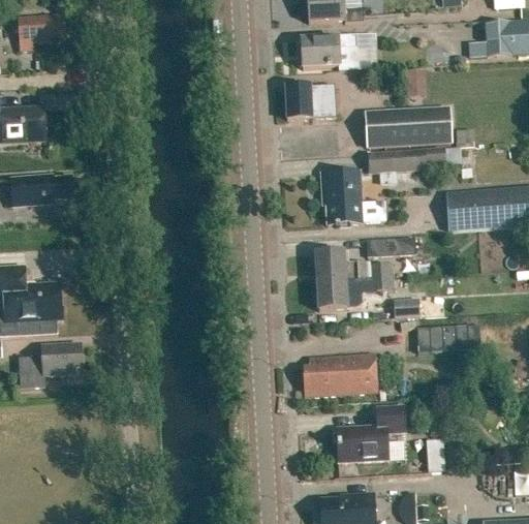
[(306,0),(308,22),(344,20),(344,21),(364,20),(363,6),(344,7),(343,0),(306,0)]
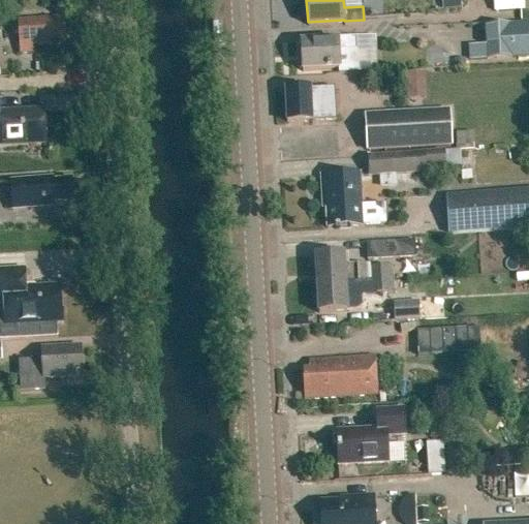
[(493,0),(494,9),(528,6),(528,0),(493,0)]
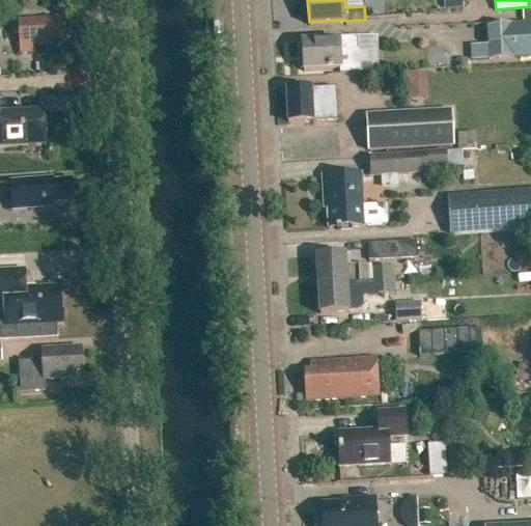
[(65,39),(64,14),(18,16),(20,43),(65,39)]
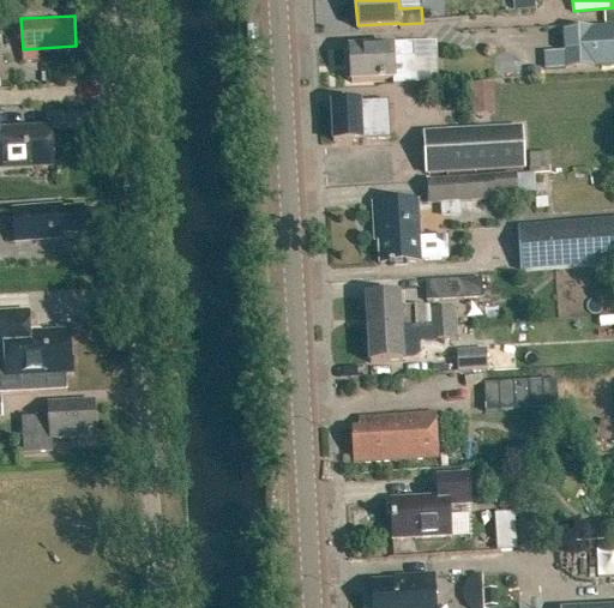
[(613,20),(594,23),(561,24),(564,65),(596,64),(613,61),(613,20)]
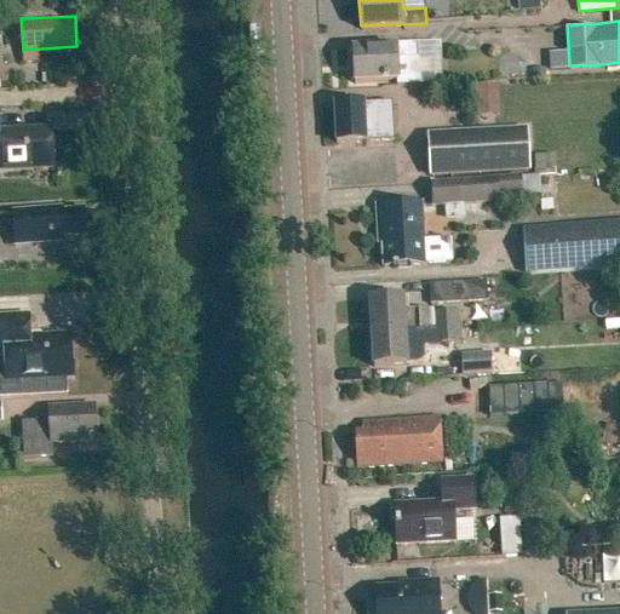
[(354,76),(354,79),(397,76),(399,80),(419,80),(417,39),(389,40),(389,42),(352,45),(354,63),(350,63),(350,76),(354,76)]
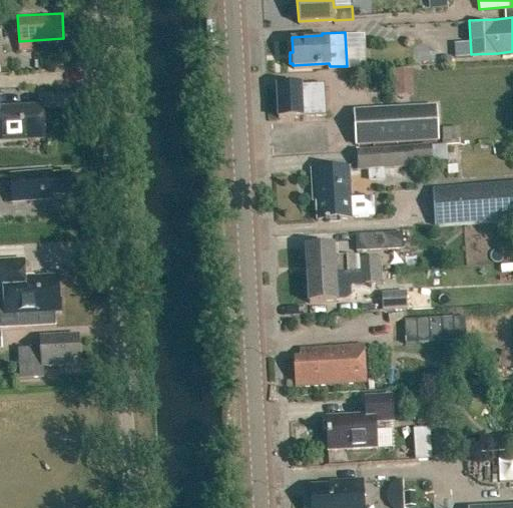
[(394,92),(413,91),(412,65),(393,66),(394,92)]
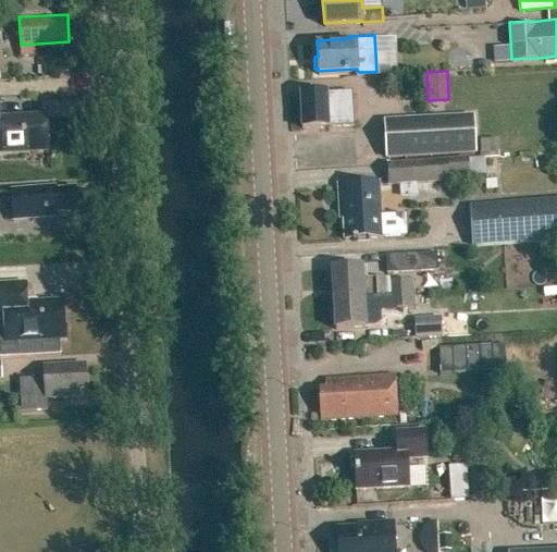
[(300,90),(301,125),(354,122),(351,87),(300,90)]
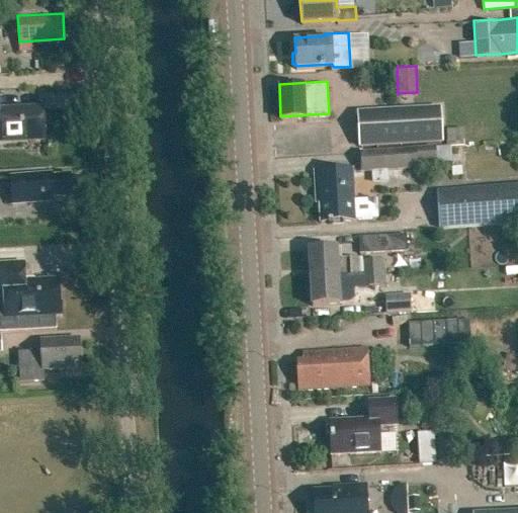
[(360,146),(444,141),(442,103),(358,107),(360,146)]
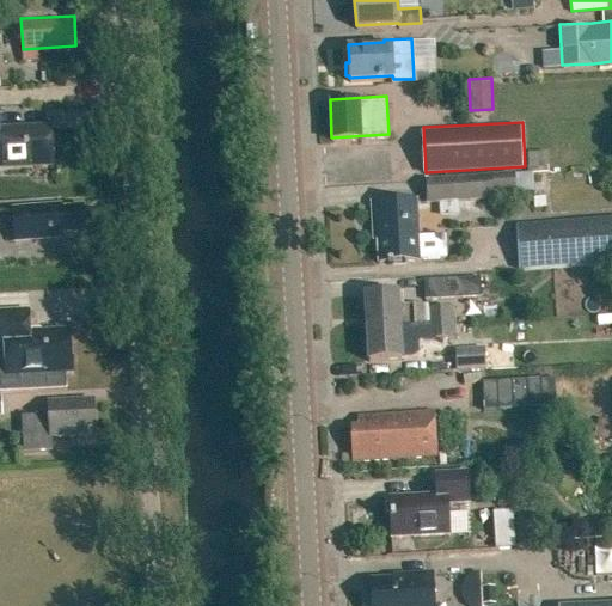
[(0,163),(26,163),(26,158),(51,157),(50,123),(0,124),(0,163)]
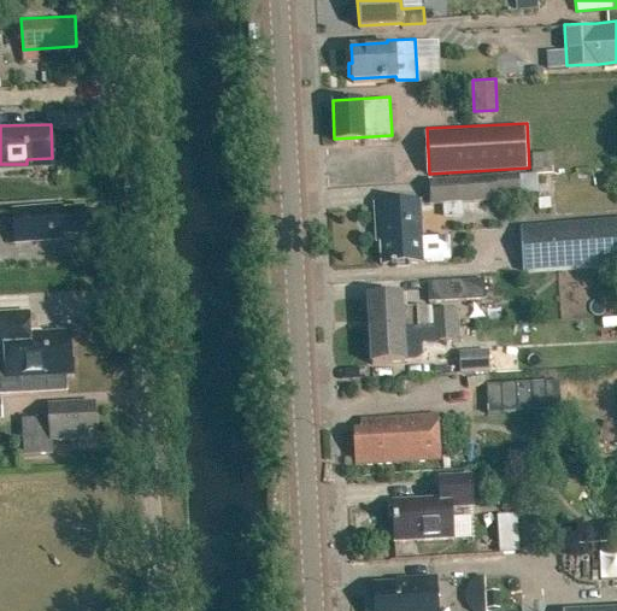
[(551,151),(532,151),(532,168),(552,166),(551,151)]
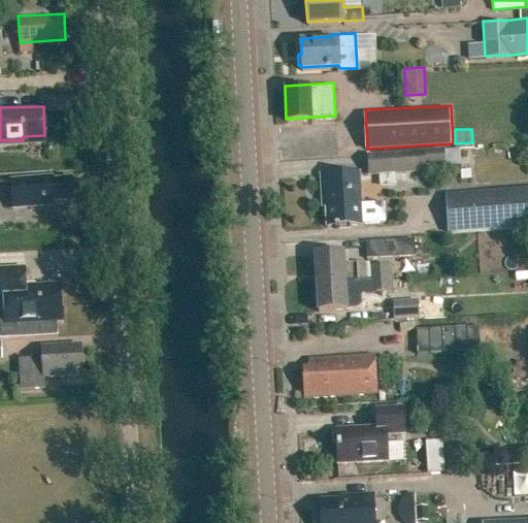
[(425,166),(444,164),(443,146),(423,148),(367,152),(368,172),(425,168),(425,166)]
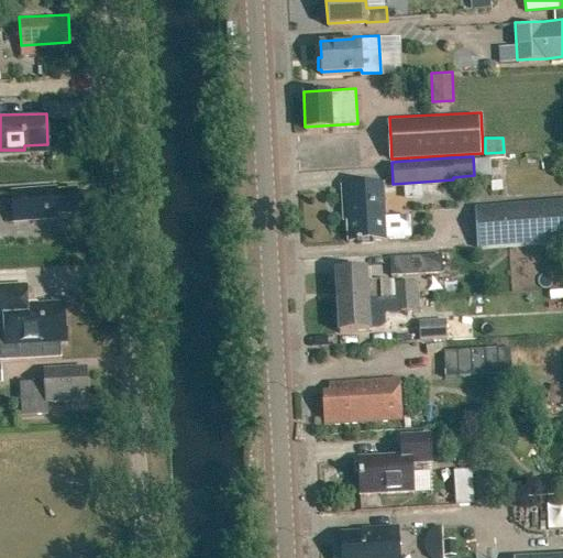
[(409,214),(384,215),(383,181),(341,183),(342,203),(345,203),(348,239),(385,237),(410,236),(409,214)]
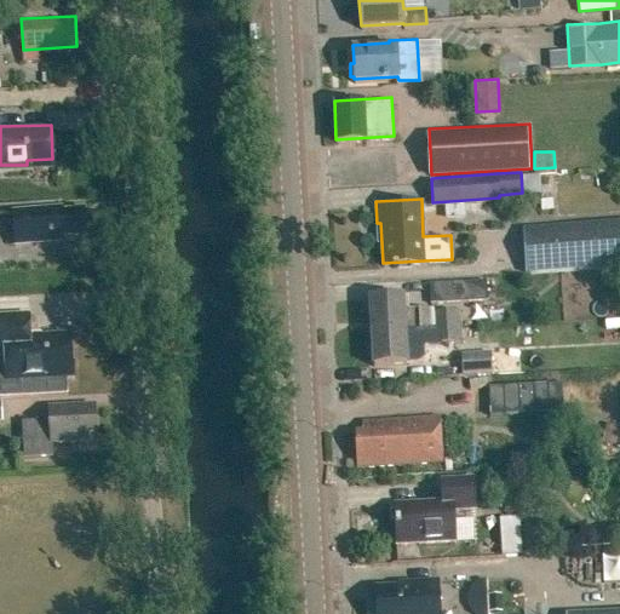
[(57,234),(85,231),(84,206),(62,207),(62,204),(12,207),(15,241),(57,237),(57,234)]
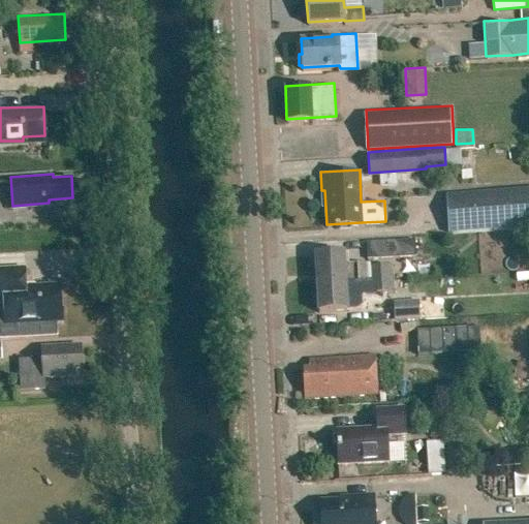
[(528,185),(446,192),(449,232),(528,225),(528,185)]
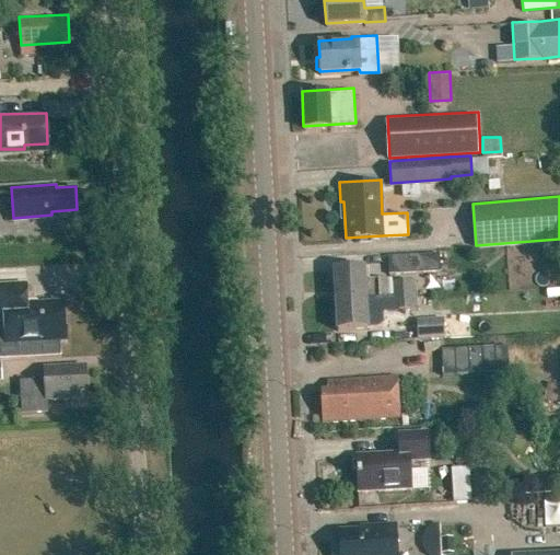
[(388,273),(440,269),(439,251),(387,253),(388,273)]
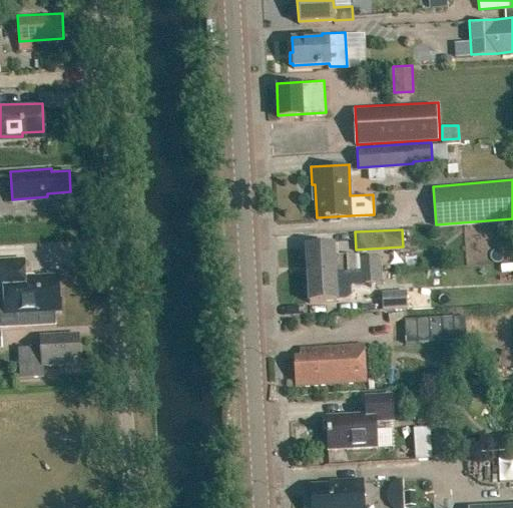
[(333,241),(306,243),(308,272),(348,269),(358,269),(358,262),(358,256),(358,252),(334,254),(333,241)]
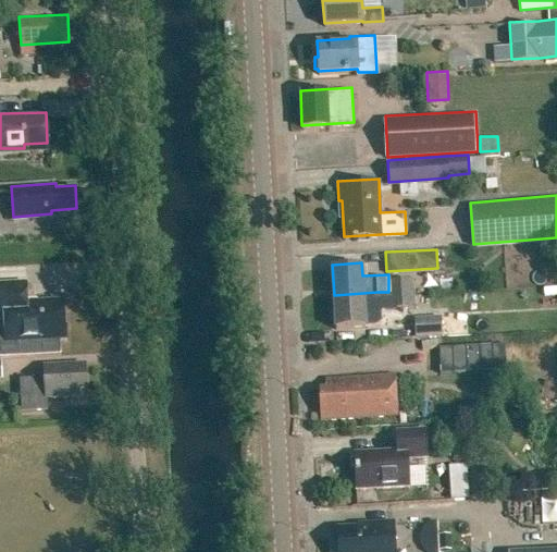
[(411,274),(391,276),(392,303),(412,303),(411,274)]
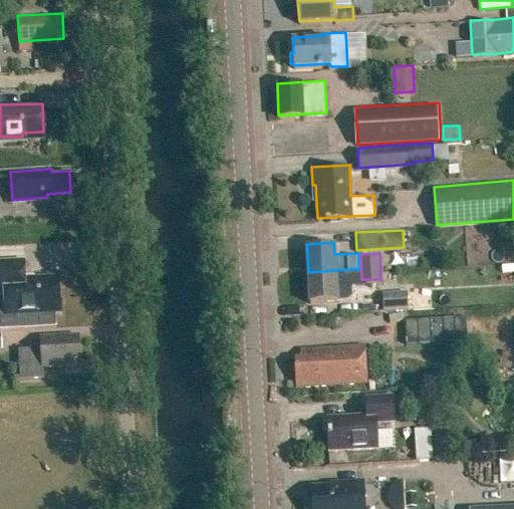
[(58,273),(24,275),(23,257),(0,258),(0,313),(2,314),(2,328),(56,325),(56,310),(60,309),(58,273)]
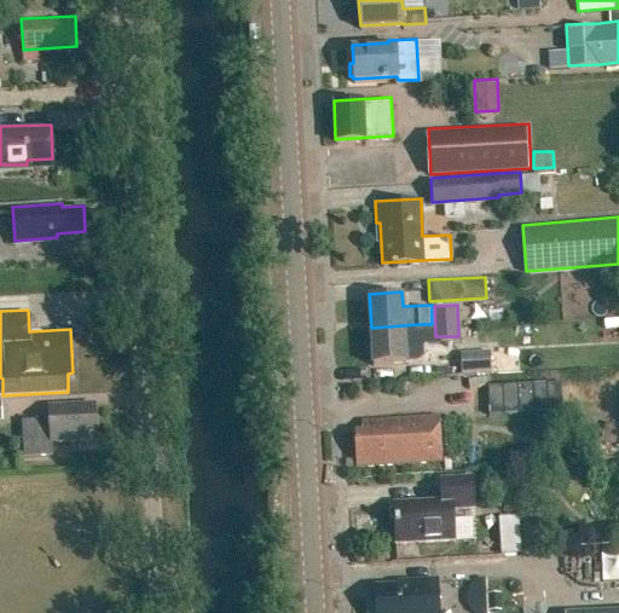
[(420,324),(371,328),(372,362),(405,359),(404,336),(420,335),(426,335),(433,335),(432,324),(420,324)]
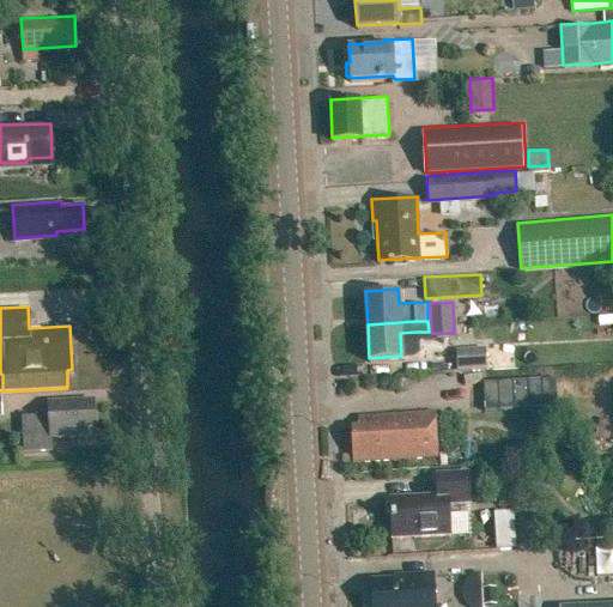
[(456,346),(457,366),(487,365),(486,345),(456,346)]
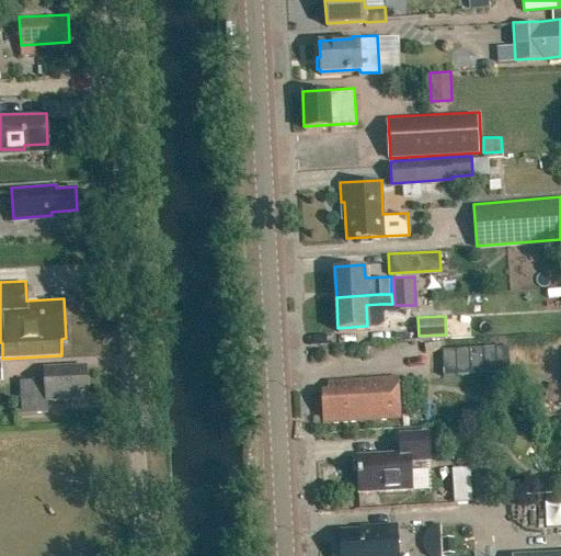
[(507,345),(442,348),(443,373),(508,371),(507,345)]
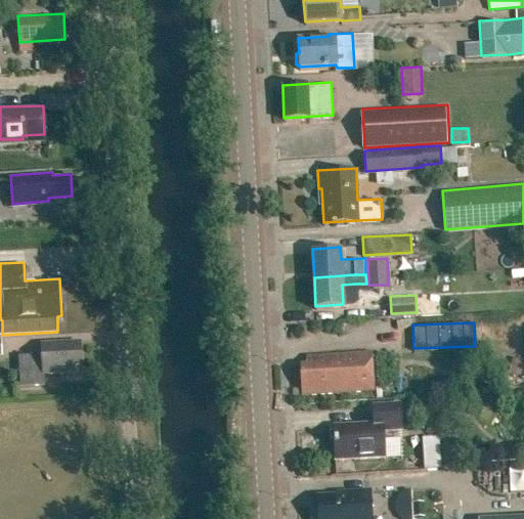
[(81,369),(79,339),(40,341),(41,352),(18,353),(19,384),(45,383),(44,372),(81,369)]
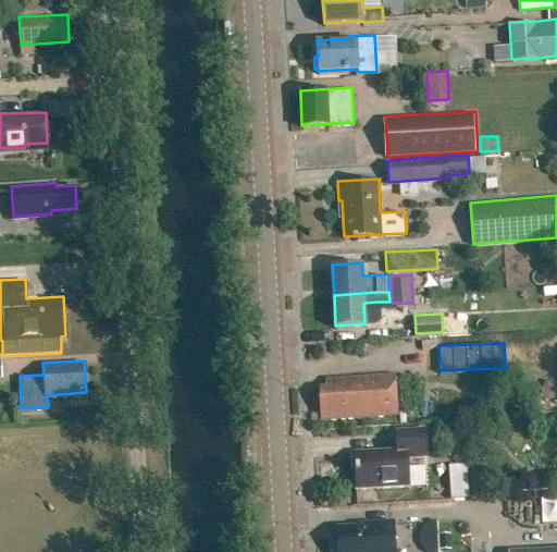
[(326,385),(320,385),(321,416),(396,412),(394,371),(325,376),(326,385)]
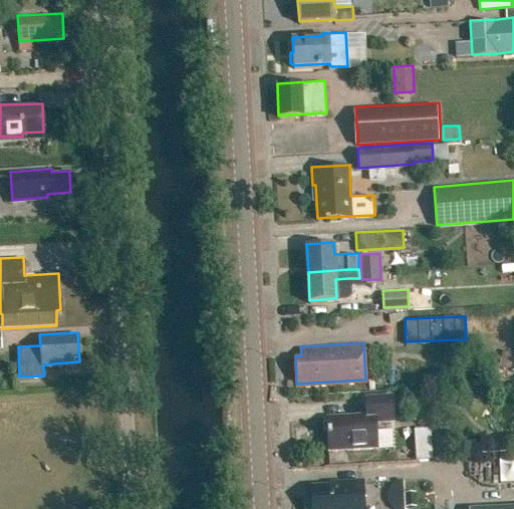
[(392,393),(365,395),(366,413),(326,415),(328,449),(376,446),(375,420),(394,419),(392,393)]
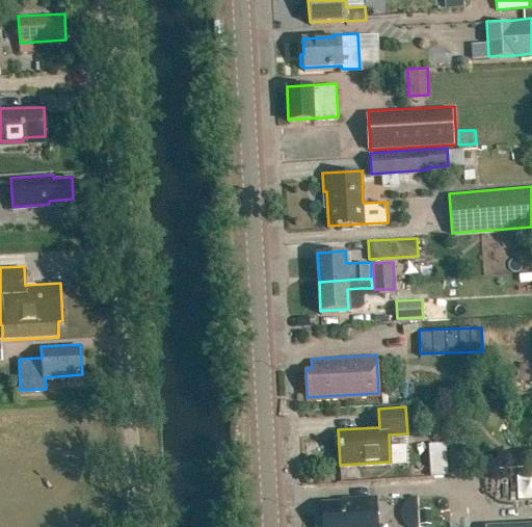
[(429,441),(431,475),(447,473),(444,440),(429,441)]
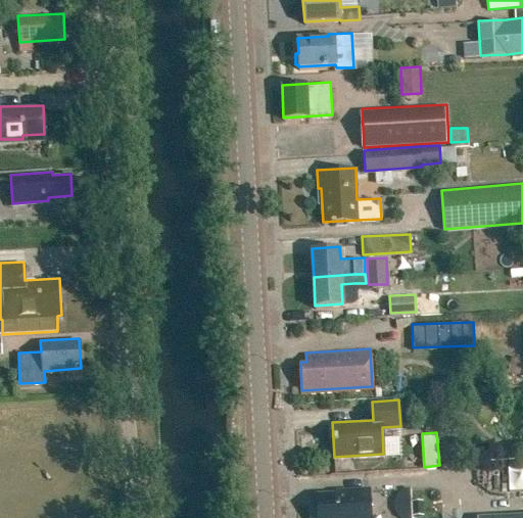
[(439,440),(441,468),(460,467),(458,439),(439,440)]
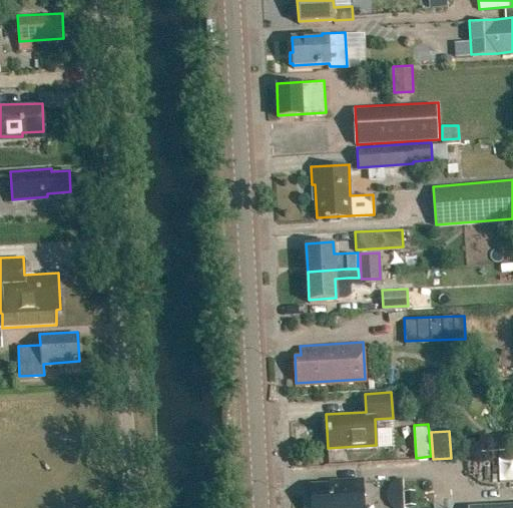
[(499,478),(512,476),(512,452),(498,453),(499,478)]
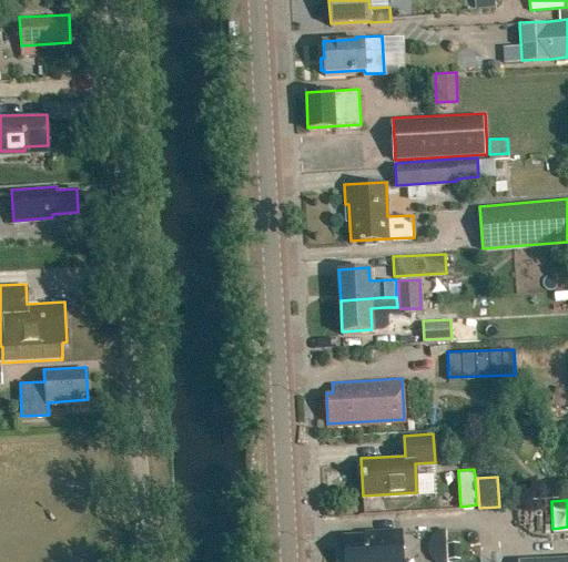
[(447,561),(446,527),(444,528),(440,528),(437,530),(436,531),(433,533),(430,537),(429,538),(429,540),(428,541),(428,543),(428,544),(428,547),(428,549),(428,550),(429,552),(430,553),(430,555),(432,557),(434,558),(435,560),(436,561),(437,561),(438,561),(447,561)]
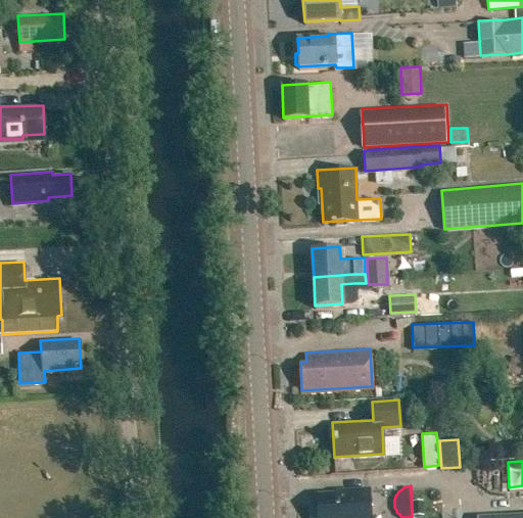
[(347,490),(317,492),(318,517),(370,517),(369,487),(347,488),(347,490)]
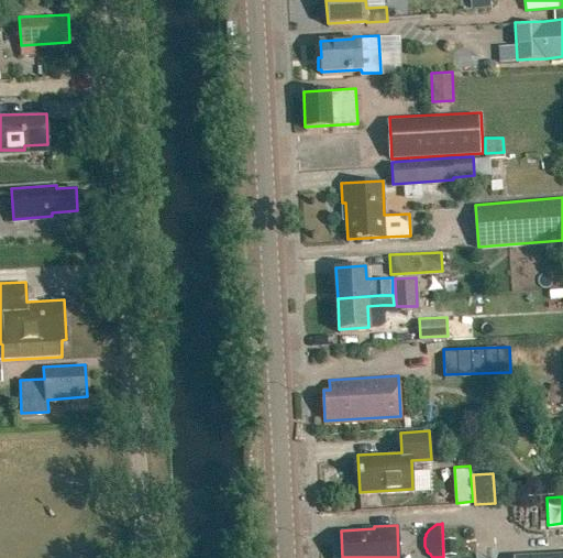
[(453,537),(444,537),(445,554),(454,553),(453,537)]
